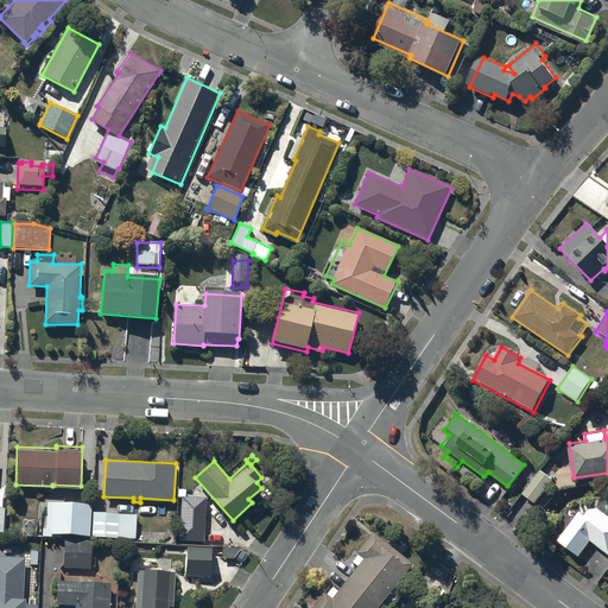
[(553,477),(540,468),(523,492),(536,501),(553,477)]
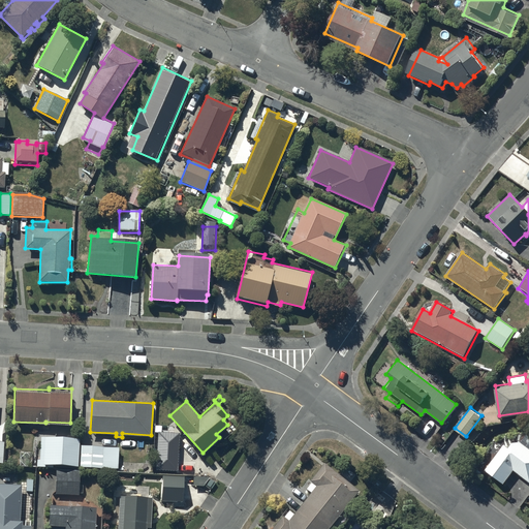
[(175,430),(159,430),(159,442),(175,442),(175,430)]
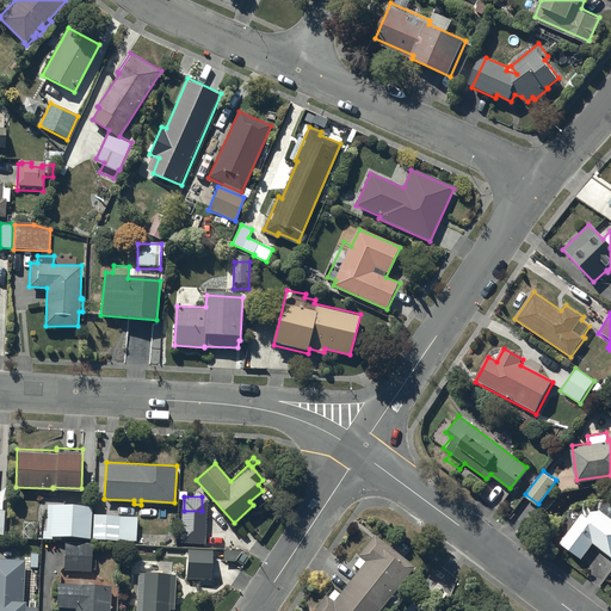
[(91,537),(92,505),(47,504),(45,530),(43,529),(42,537),(51,538),(51,536),(91,537)]
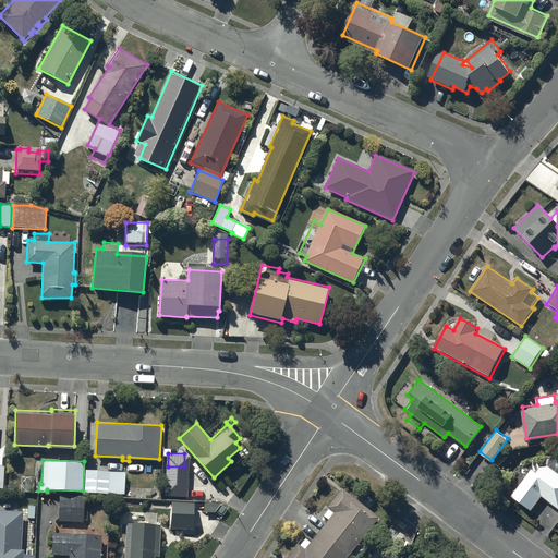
[(557,509),(557,508),(557,473),(542,462),(534,472),(530,468),(510,496),(531,510),(541,497),(557,509)]
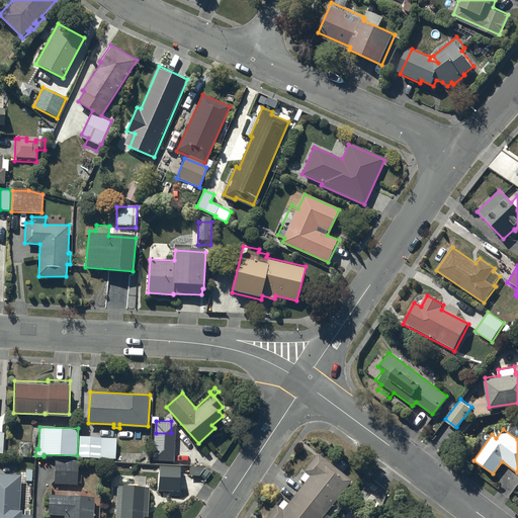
[(116,437),(79,436),(78,455),(115,457),(116,437)]
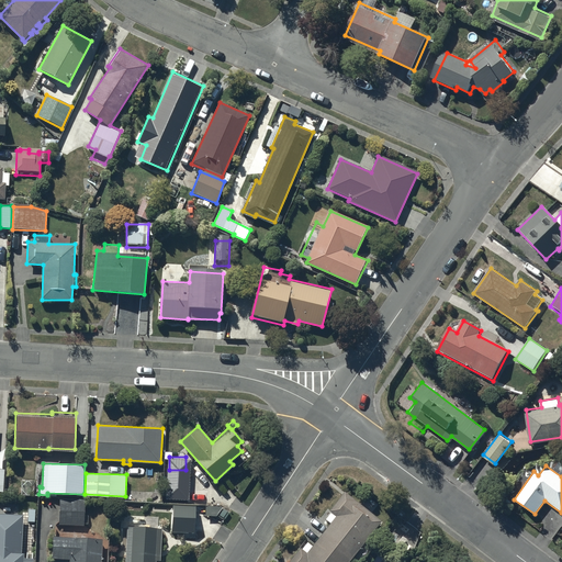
[(180,486),(180,501),(206,502),(208,487),(199,487),(199,486),(192,486),(192,487),(180,486)]
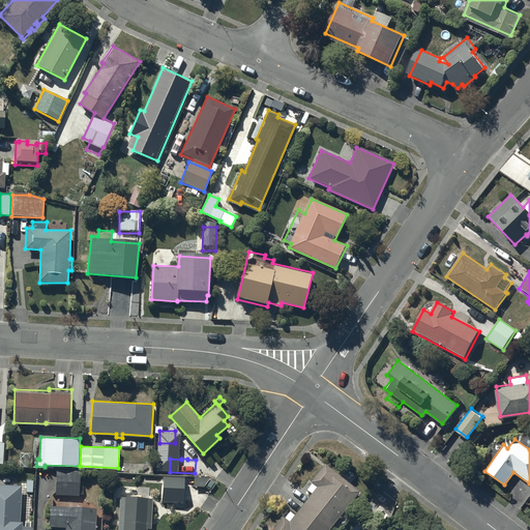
[(327,529),(358,490),(324,463),(311,481),(312,482),(307,489),(311,492),(294,513),(290,510),(285,518),(283,516),(270,529),(327,529)]
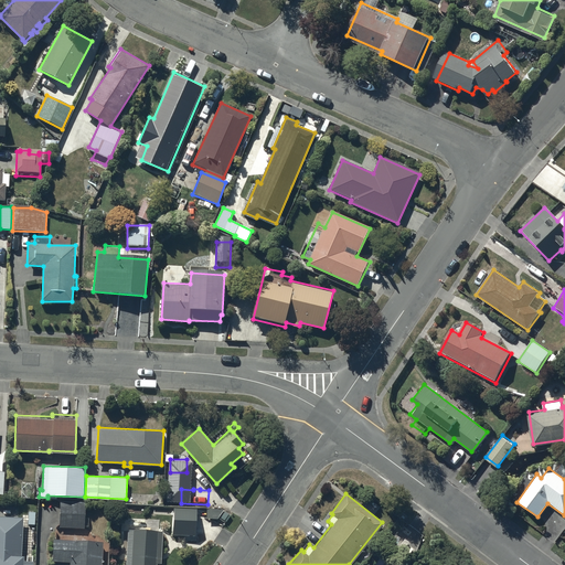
[(84,501),(60,501),(60,526),(84,526),(84,501)]
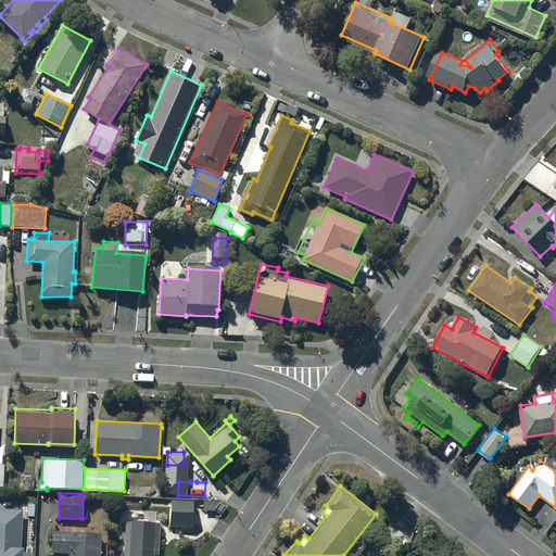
[(192,500),(171,500),(169,525),(192,526),(192,500)]
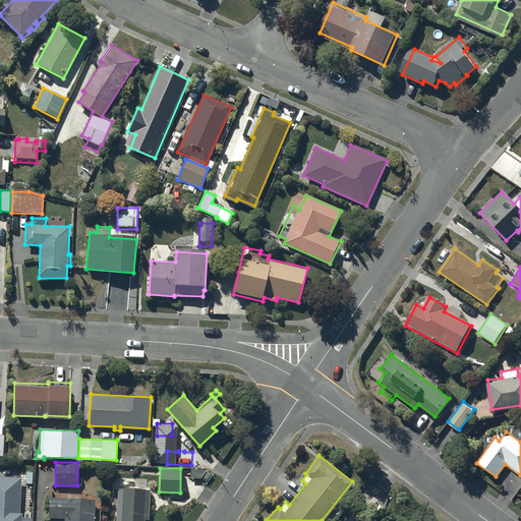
[(20,477),(0,476),(0,520),(30,520),(31,517),(21,517),(21,511),(19,511),(20,477)]
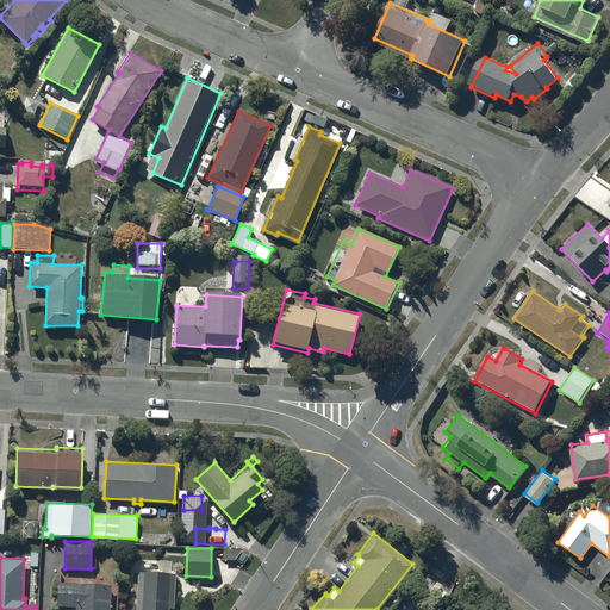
[(175,572),(138,571),(136,609),(167,609),(167,607),(173,607),(175,572)]
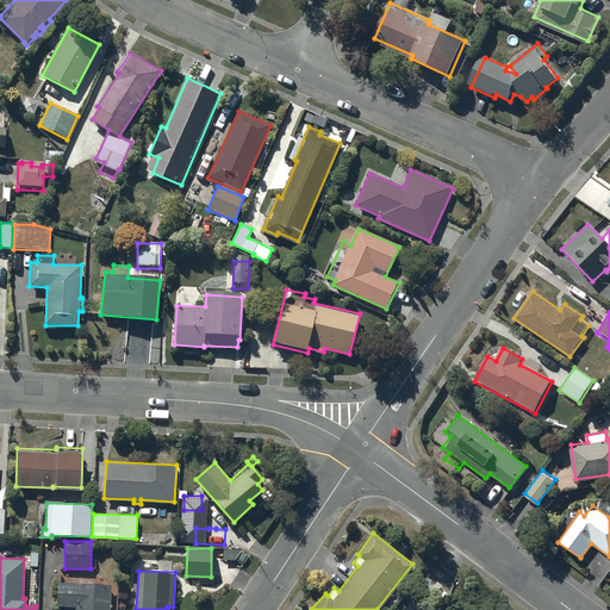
[(109,609),(111,584),(58,583),(57,604),(75,605),(74,609),(109,609)]
